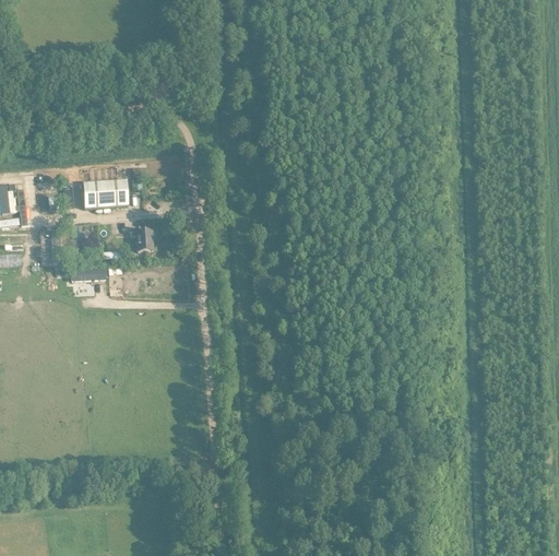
[(83,182),(85,208),(128,205),(127,179),(83,182)]
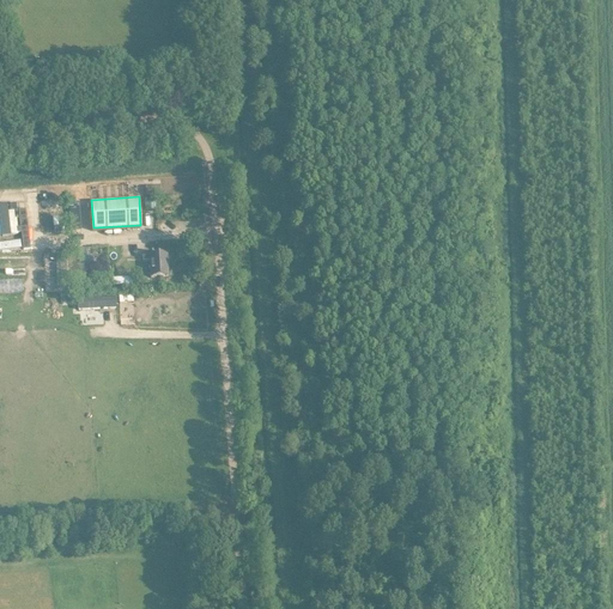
[(26,206),(18,207),(19,214),(20,224),(28,223),(26,206)]
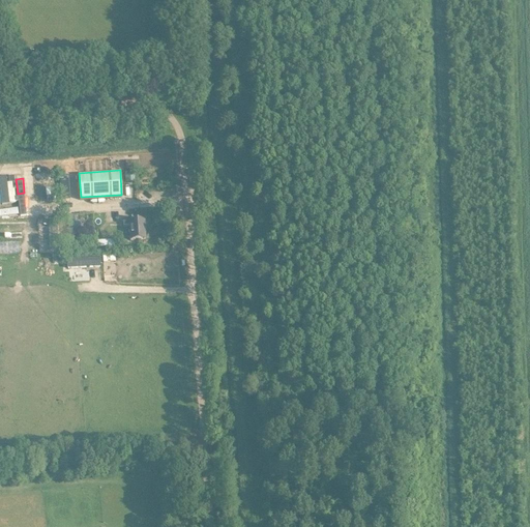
[(8,188),(0,189),(1,201),(9,200),(16,200),(16,199),(15,199),(15,194),(16,194),(15,185),(17,185),(16,179),(7,179),(8,184),(8,188)]
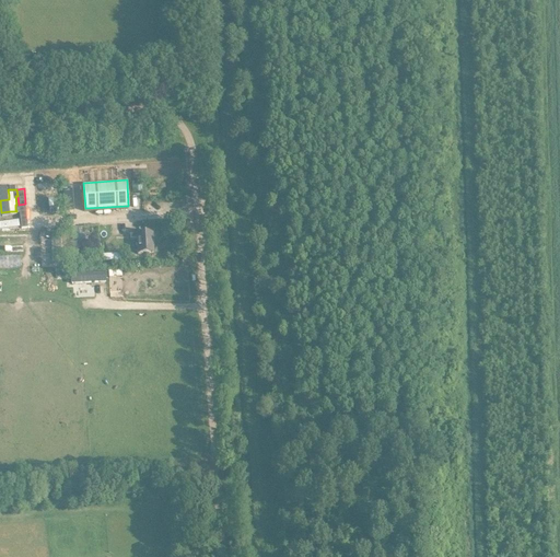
[(16,205),(15,205),(15,210),(16,210),(20,210),(22,225),(27,225),(25,204),(19,205),(16,205)]
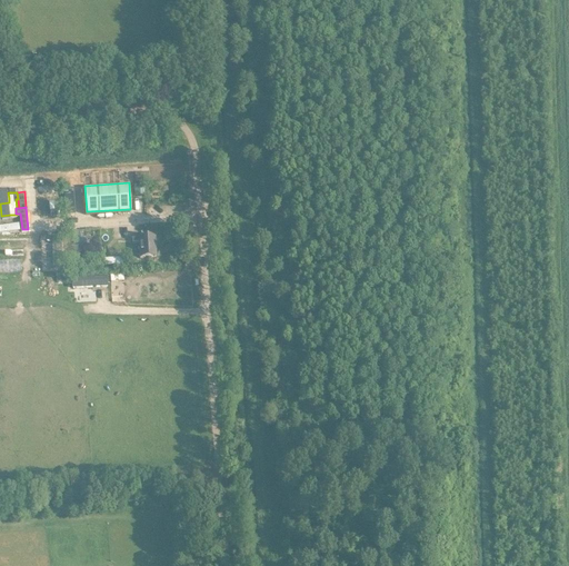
[(89,247),(133,244),(133,239),(139,239),(140,255),(156,254),(155,234),(132,235),(131,217),(87,220),(89,247)]
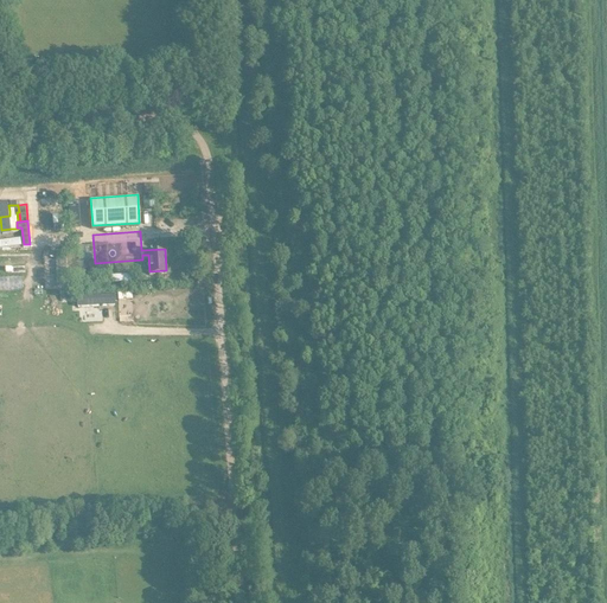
[(91,249),(77,249),(78,265),(93,264),(91,249)]
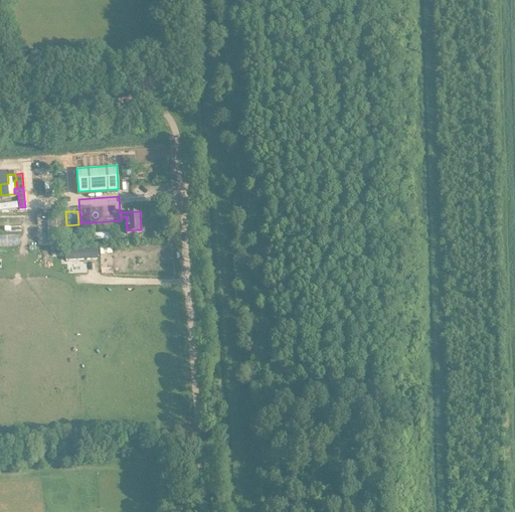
[(98,247),(64,248),(65,258),(99,257),(98,247)]
